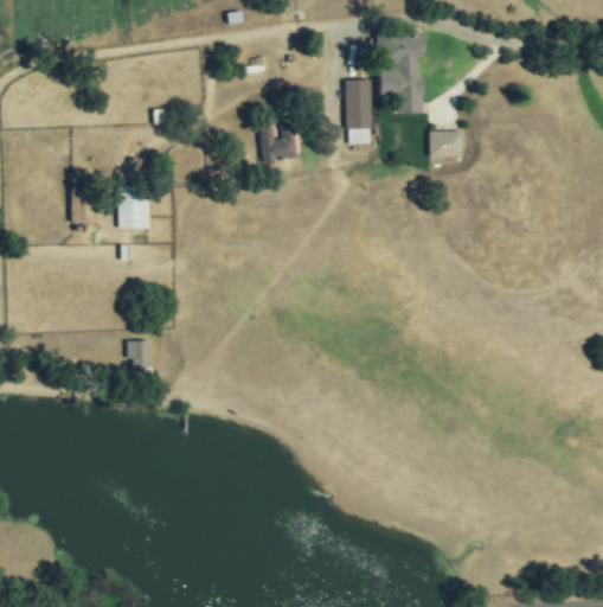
[(376,33),(376,59),(389,59),(389,68),(379,68),(379,96),(395,96),(395,114),(422,113),(421,56),(424,56),(424,33),(376,33)]
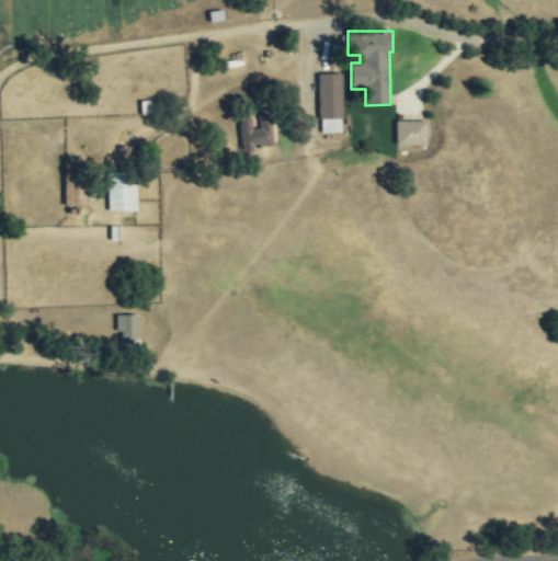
[(320,75),(321,133),(344,133),(343,73),(320,75)]
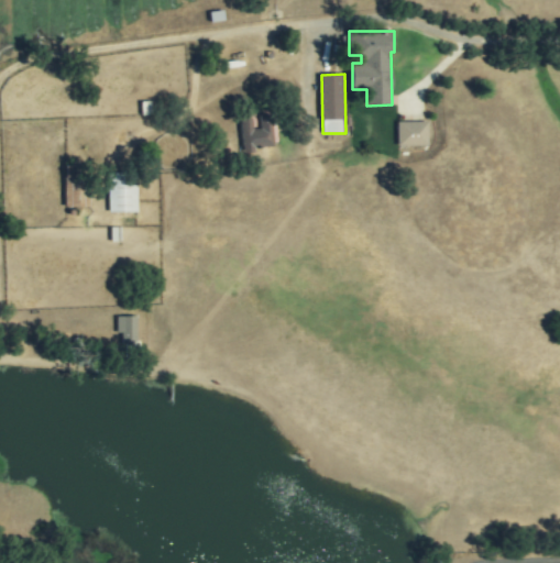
[(275,146),(273,114),(261,116),(262,128),(253,129),(253,118),(241,119),(243,153),(256,152),(256,147),(275,146)]
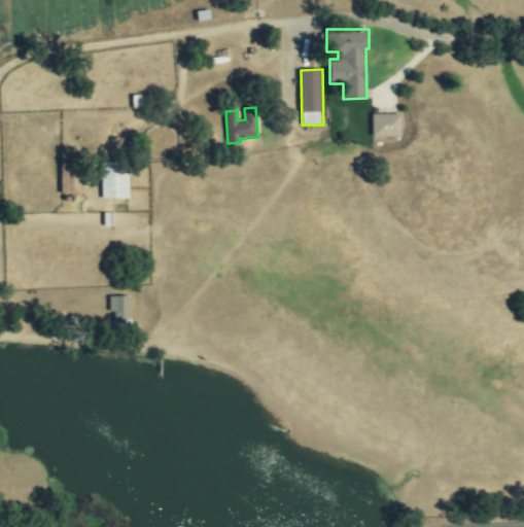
[(373,114),(373,137),(403,136),(402,113),(373,114)]
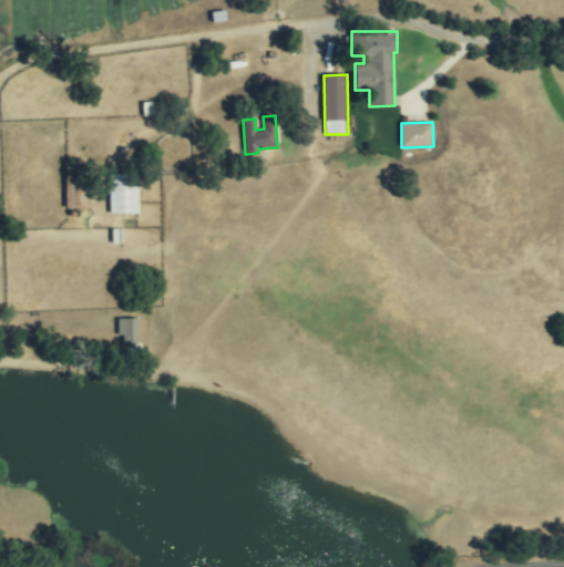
[(68,166),(65,206),(84,207),(85,167),(68,166)]
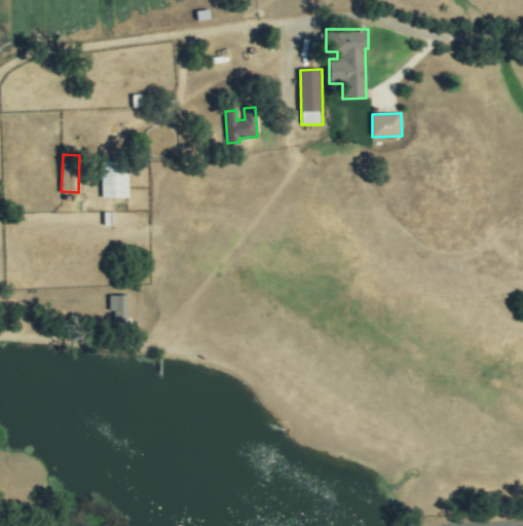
[(102,162),(103,198),(129,197),(128,161),(102,162)]
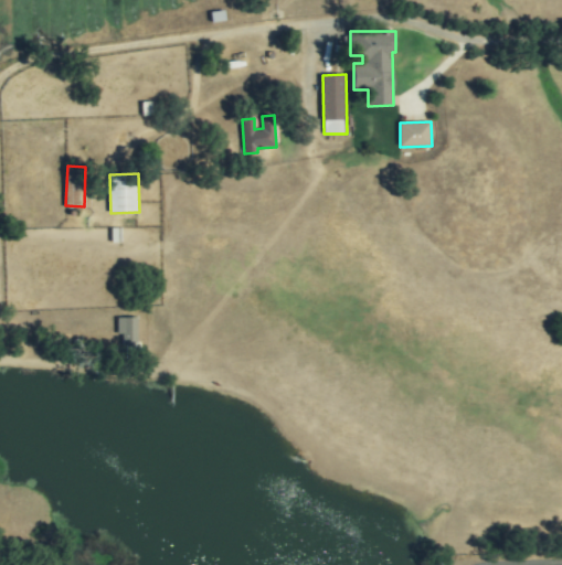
[(118,318),(119,334),(124,333),(124,345),(139,345),(138,318),(118,318)]
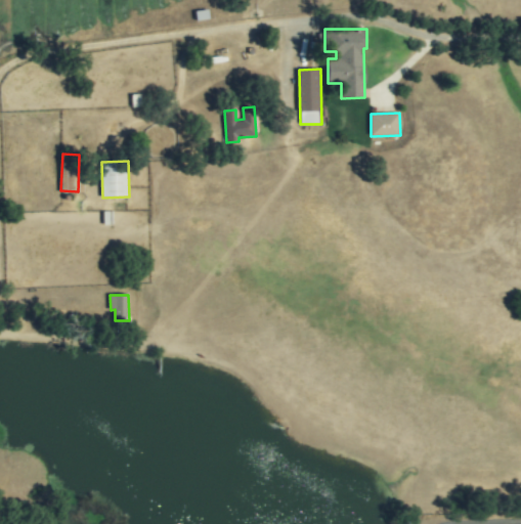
All buildings are outlined.
